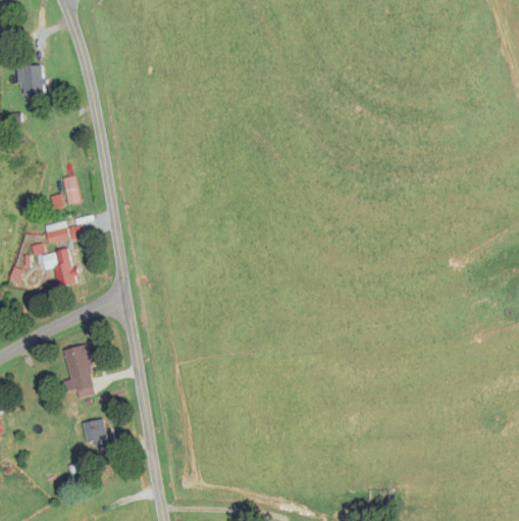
[(17,66),(19,96),(43,93),(41,64),(17,66)]
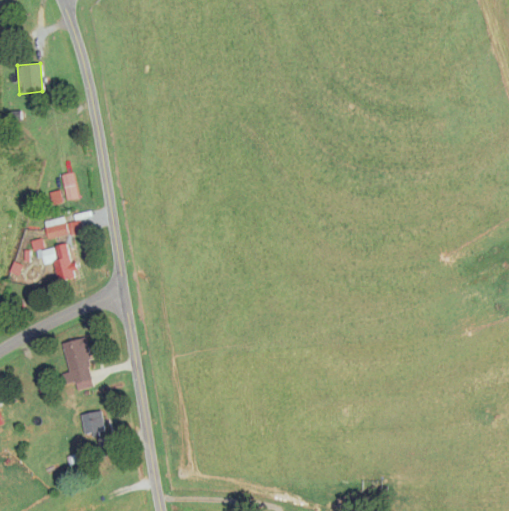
[(60,174),(65,199),(75,197),(71,172),(60,174)]
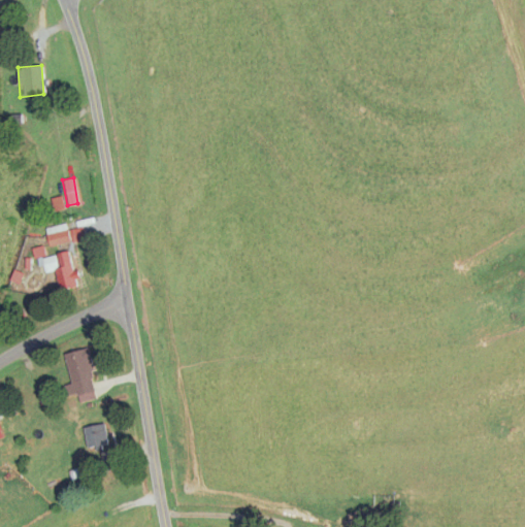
[(65,229),(64,226),(45,227),(46,243),(83,241),(83,228),(65,229)]
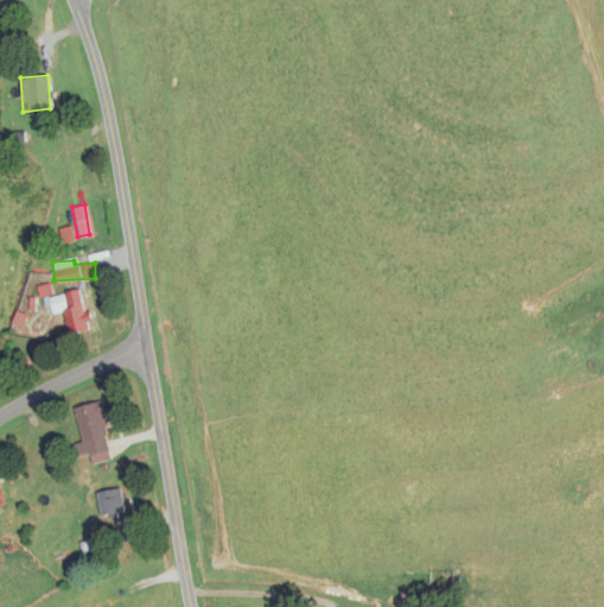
[(88,329),(76,290),(48,298),(51,313),(62,309),(69,335),(88,329)]
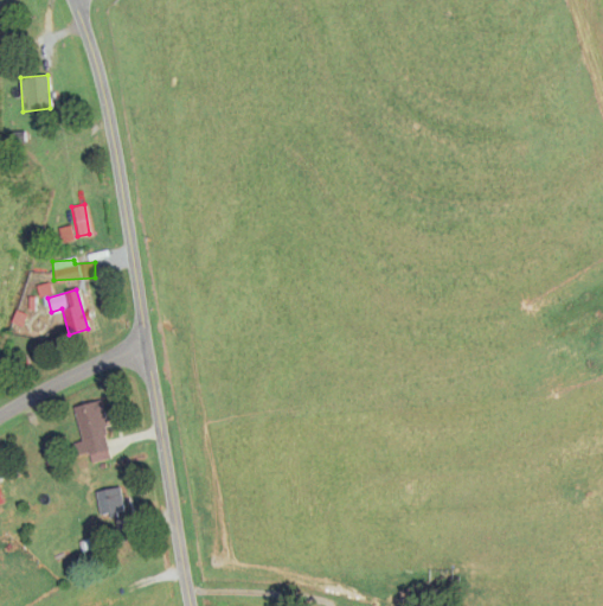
[(100,401),(72,407),(81,441),(72,442),(76,455),(110,448),(100,401)]
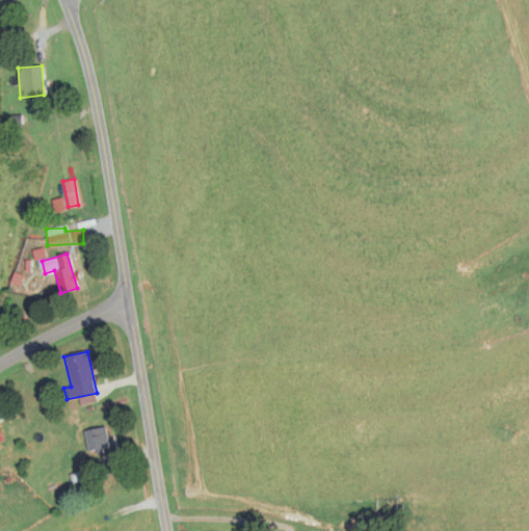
[(109,451),(103,426),(83,431),(89,456),(109,451)]
